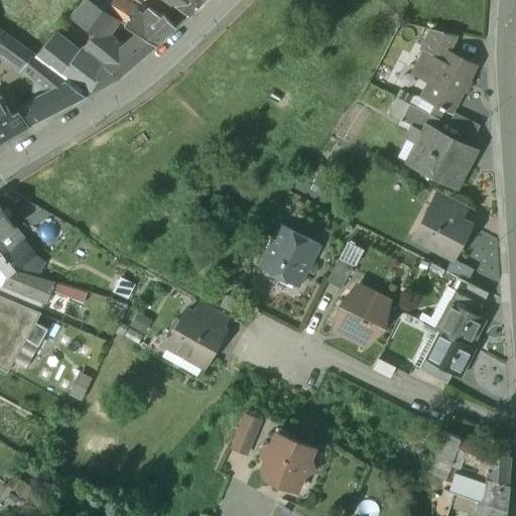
[(103,51),(96,46),(105,33),(107,35),(113,27),(119,20),(105,11),(88,0),(83,0),(72,14),(96,34),(84,49),(97,59),(103,51)]
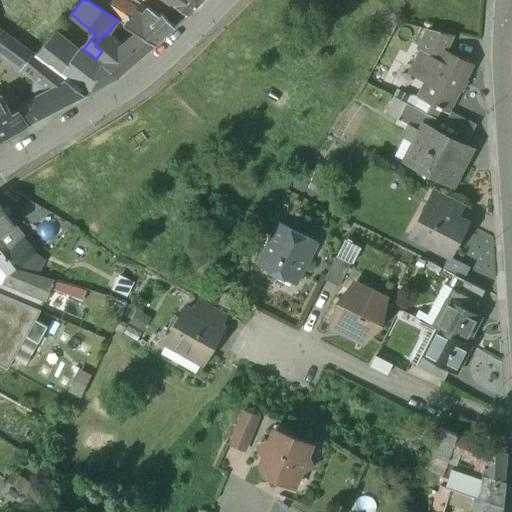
[(128,3),(121,0),(112,0),(104,11),(118,20),(125,25),(135,11),(136,10),(128,3)]
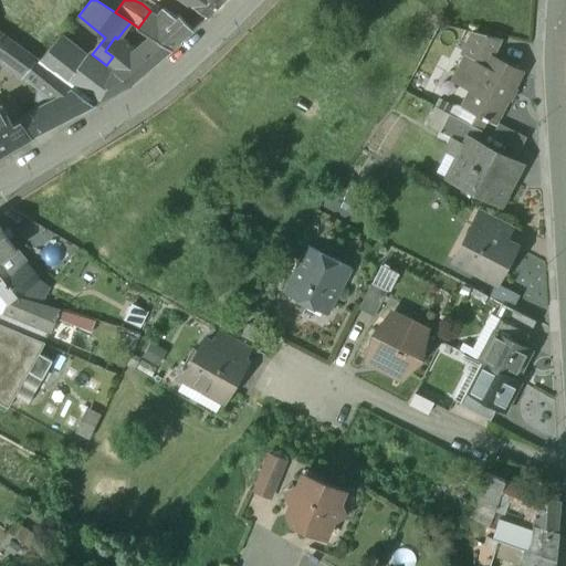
[(181,0),(207,19),(226,1),(223,0),(181,0)]
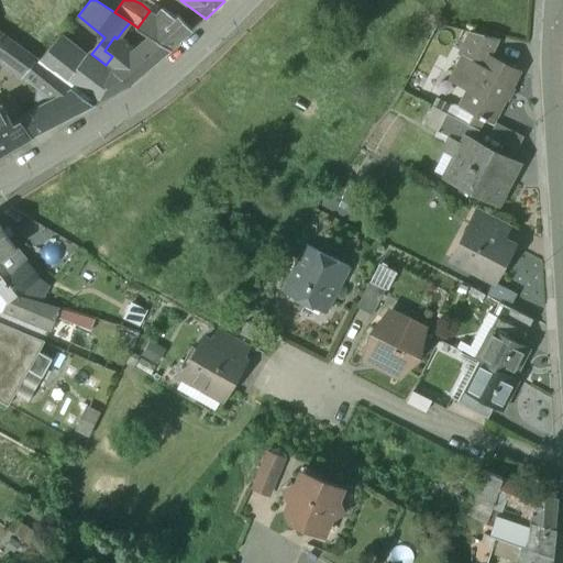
[(156,18),(148,12),(138,28),(155,40),(170,50),(192,31),(179,17),(176,18),(164,10),(156,18)]
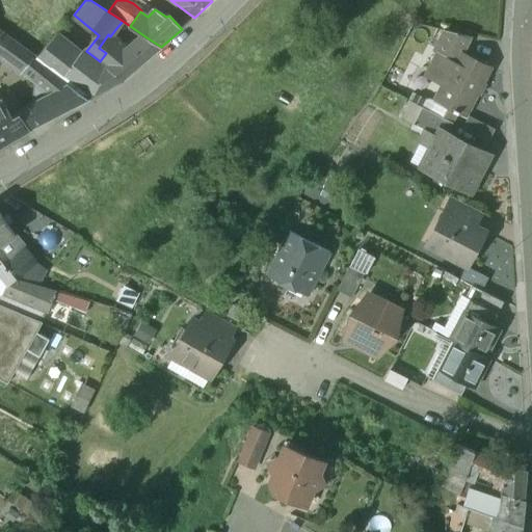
[(130,26),(123,21),(116,28),(126,35),(139,43),(147,37),(130,26)]
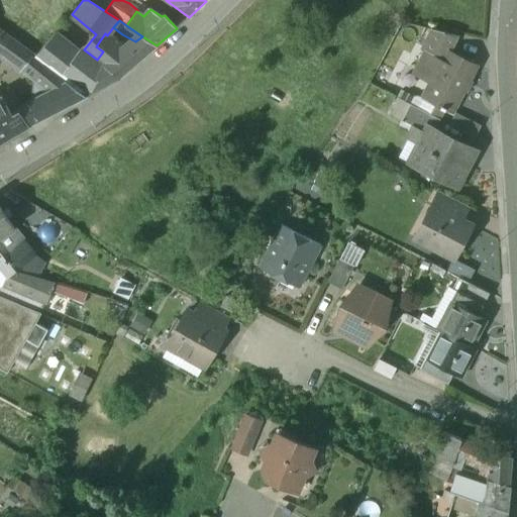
[(60,76),(34,56),(0,30),(0,50),(1,53),(0,55),(18,67),(49,93),(69,83),(60,76)]
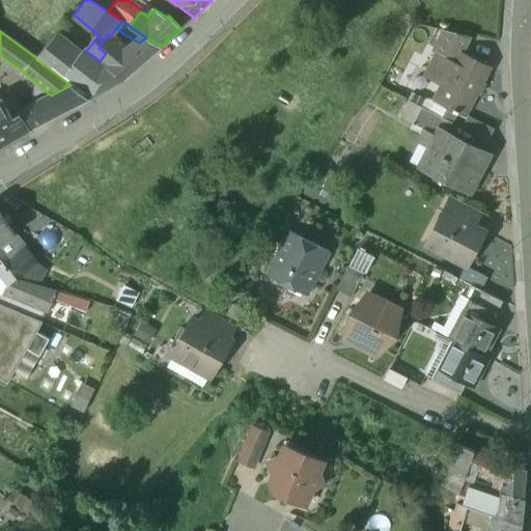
[(470,38),(443,32),(432,52),(437,54),(426,75),(434,78),(443,83),(434,102),(465,117),(490,68),(468,57),(464,65),(455,61),(458,55),(460,56),(470,38)]
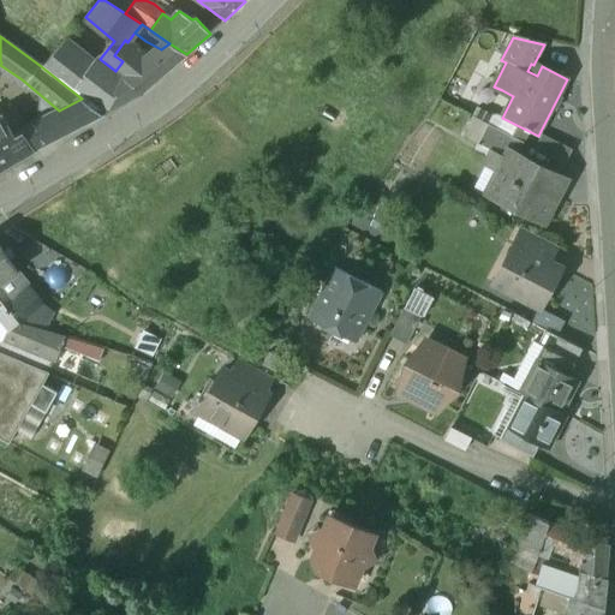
[(115,71),(100,59),(90,71),(69,53),(73,47),(65,40),(41,66),(71,90),(82,99),(102,115),(118,96),(125,103),(143,94),(115,71)]
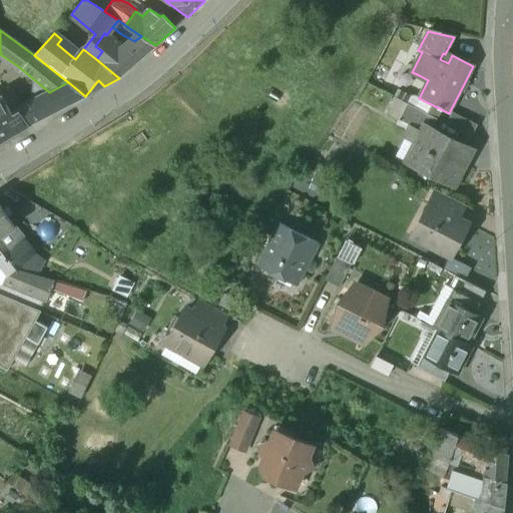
[(106,35),(104,33),(95,46),(102,51),(96,59),(119,78),(155,45),(141,36),(134,41),(124,49),(106,35)]
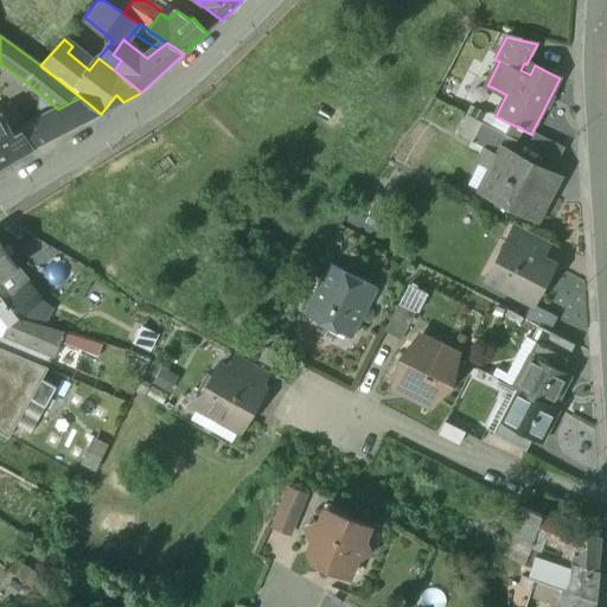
[(496,89),(481,116),(493,122),(496,116),(506,95),(496,89)]
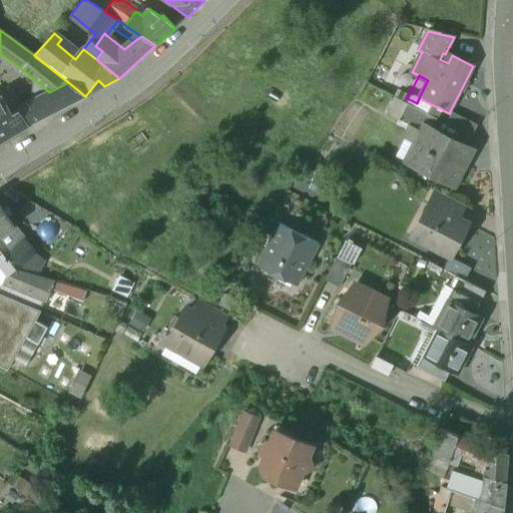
[(49,92),(34,100),(44,117),(85,96),(68,82),(49,92)]
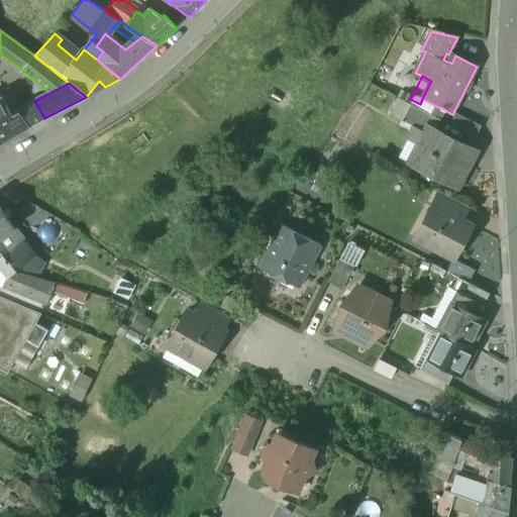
[(1,98),(0,98),(0,142),(29,126),(20,109),(13,112),(1,98)]
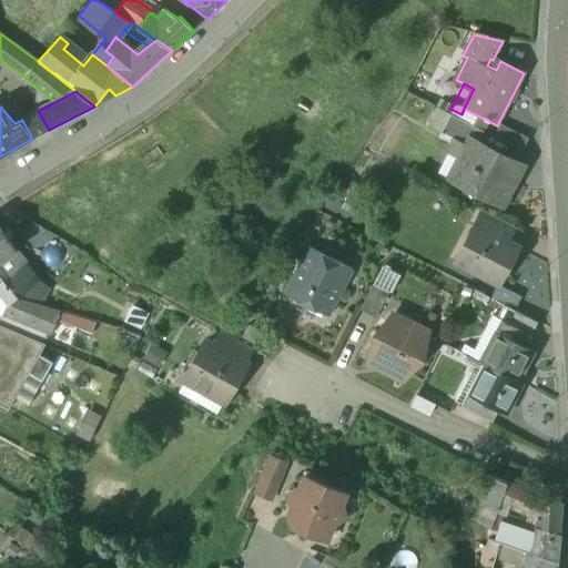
[(483,133),(449,117),(439,135),(465,149),(469,141),(477,145),(483,133)]
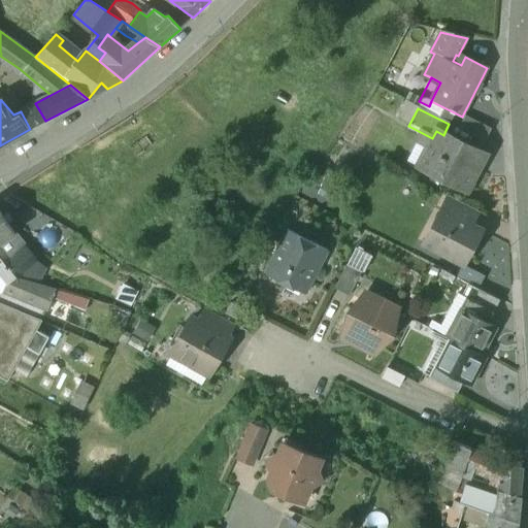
[(443,135),(436,131),(432,138),(417,168),(467,193),(486,157),(443,135)]
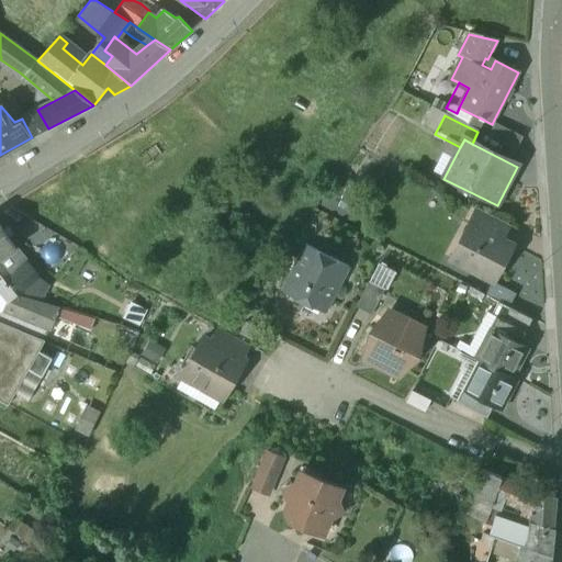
[(507,226),(476,211),(469,225),(499,240),(507,226)]
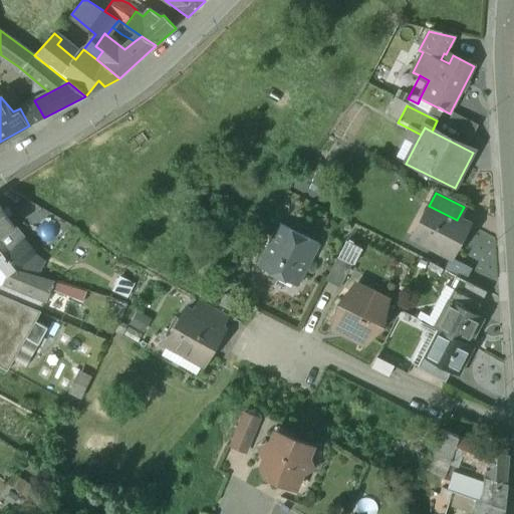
[(429,206),(428,205),(411,239),(450,259),(468,226),(457,220),(429,206)]
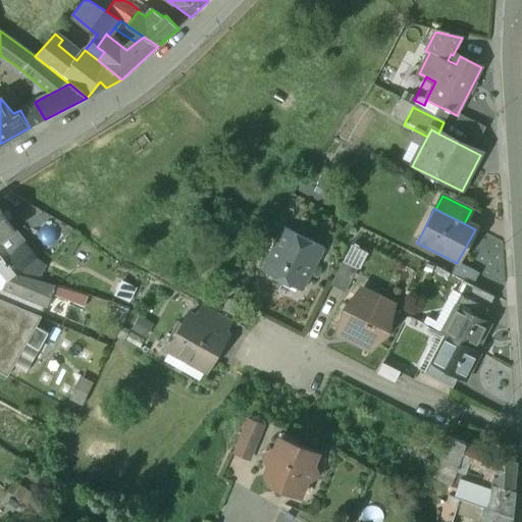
[(0,212),(0,242),(13,232),(0,212)]
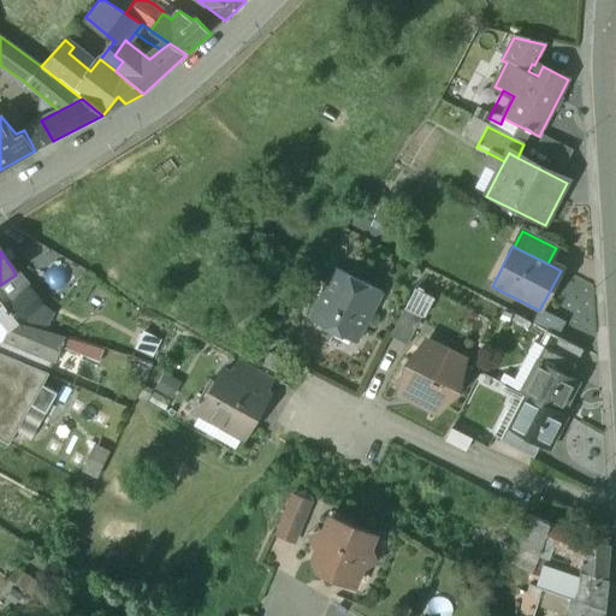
[(381,292),(336,270),(309,321),(356,344),(381,292)]
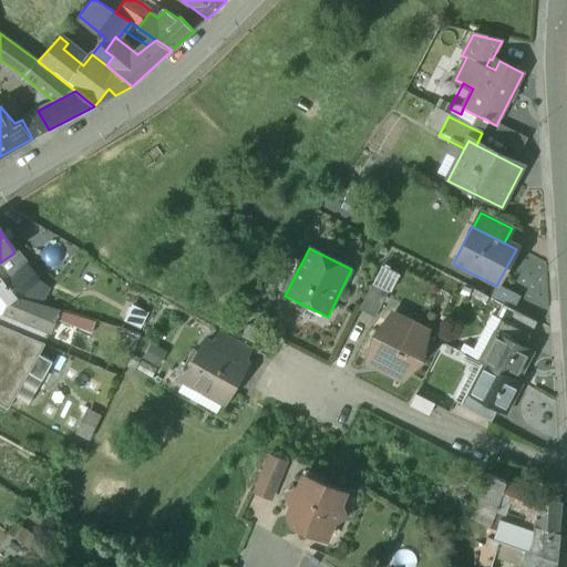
[(28,267),(4,286),(17,299),(38,280),(28,267)]
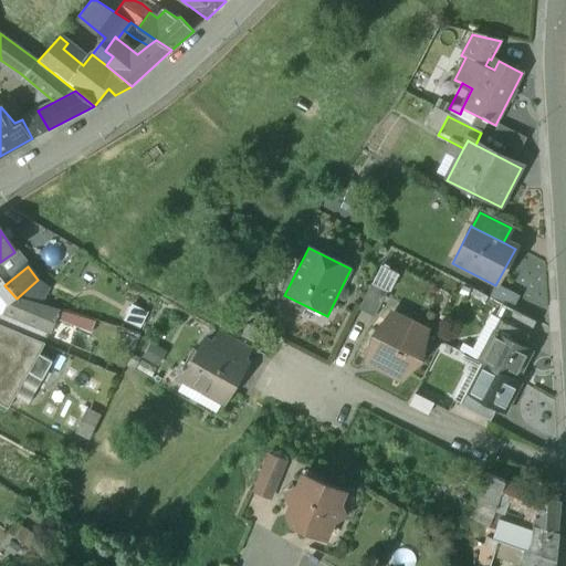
[(0,279),(0,312),(17,299),(4,285),(0,279)]
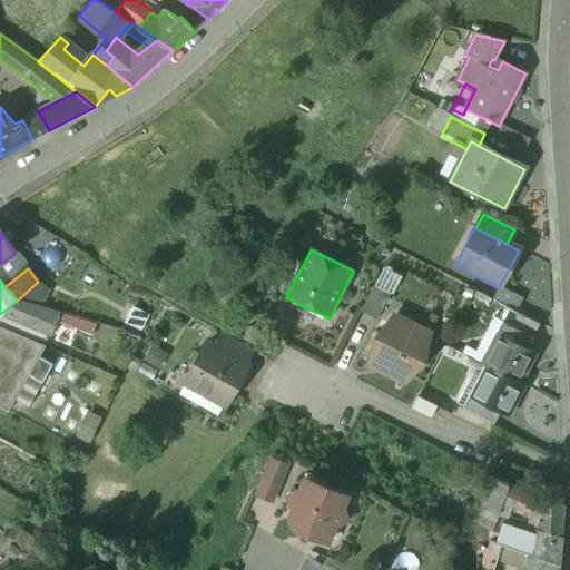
[(390,294),(373,285),(360,311),(376,320),(390,294)]
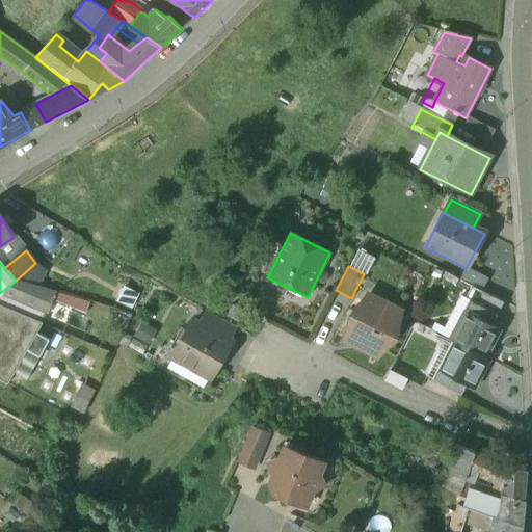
[(16,281),(0,293),(0,295),(46,315),(52,302),(55,294),(16,281)]
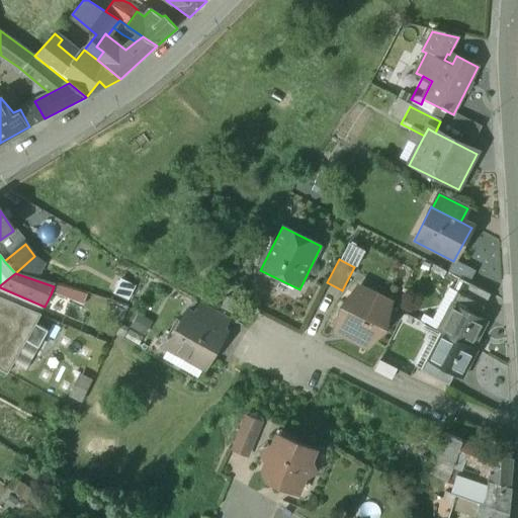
[(120,281),(115,294),(130,299),(135,286),(120,281)]
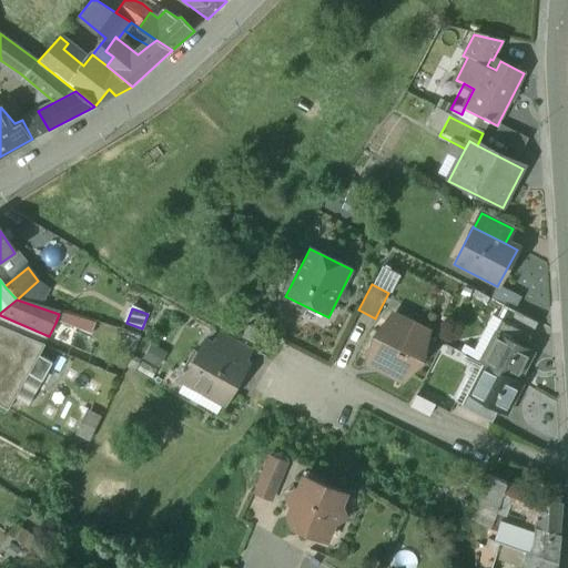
[(59,314),(56,323),(91,337),(95,326),(59,314)]
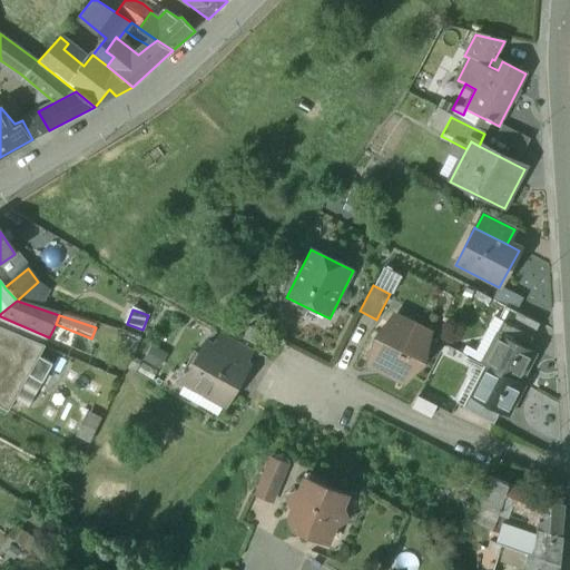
[(420,330),(395,317),(376,338),(371,363),(391,369),(390,374),(402,380),(421,361),(423,351),(415,347),(420,330)]
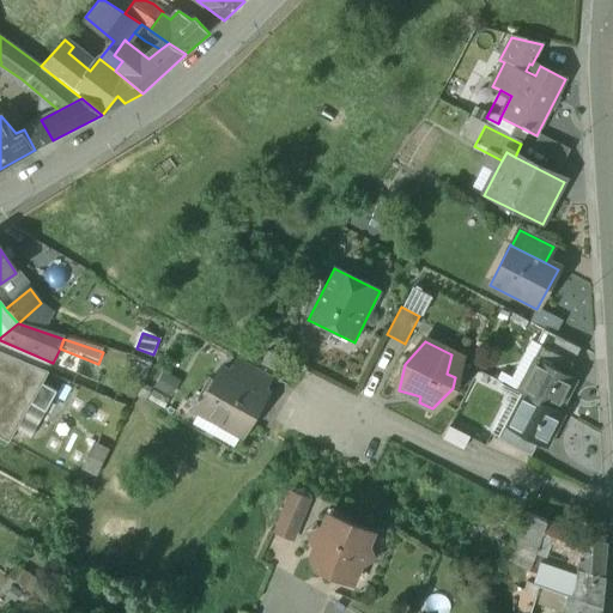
[(539,349),(516,394),(520,396),(558,417),(576,383),(566,378),(539,365),(546,352),(539,349)]
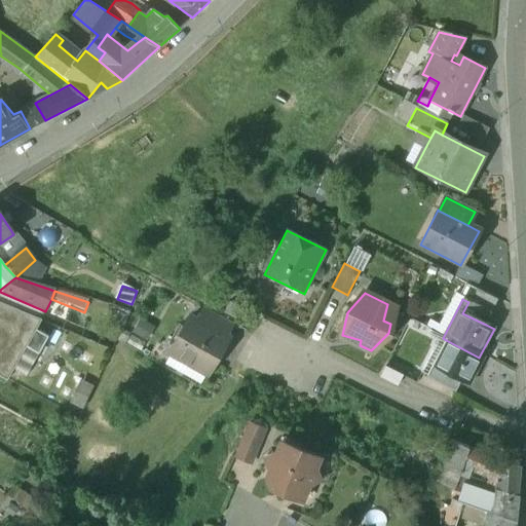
[(254,315),(228,301),(222,312),(248,326),(254,315)]
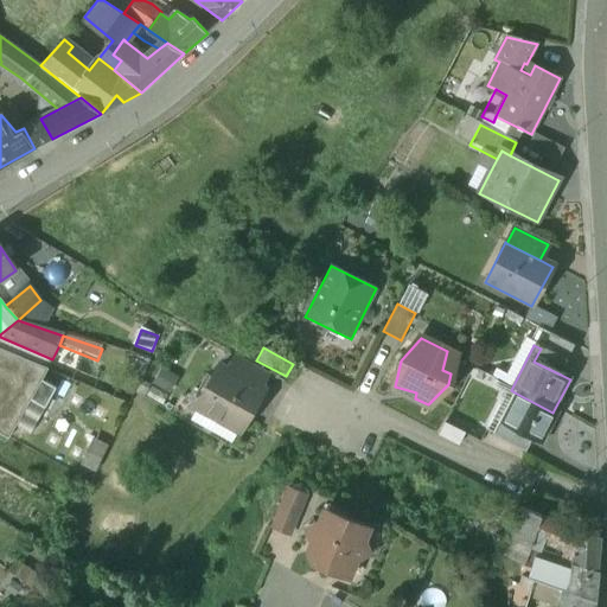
[(567,362),(541,349),(534,362),(561,375),(567,362)]
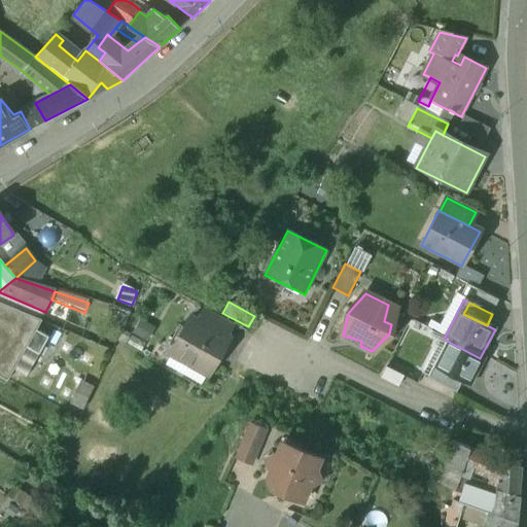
[(0,378),(8,383),(27,350),(39,356),(48,340),(36,332),(42,322),(0,304),(0,378)]
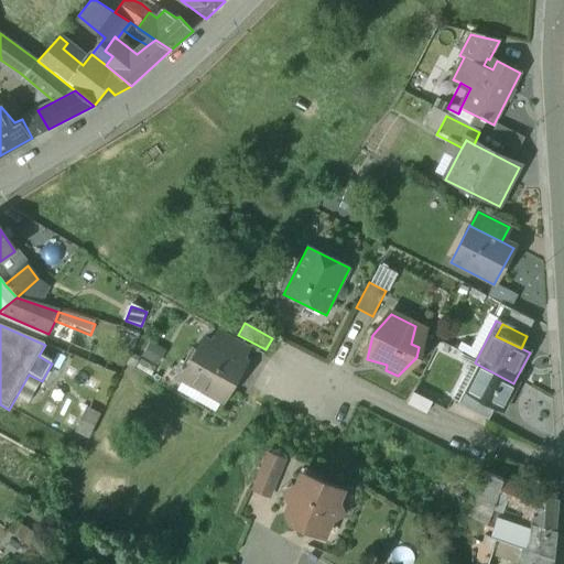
[(251,348),(218,329),(212,343),(243,361),(251,348)]
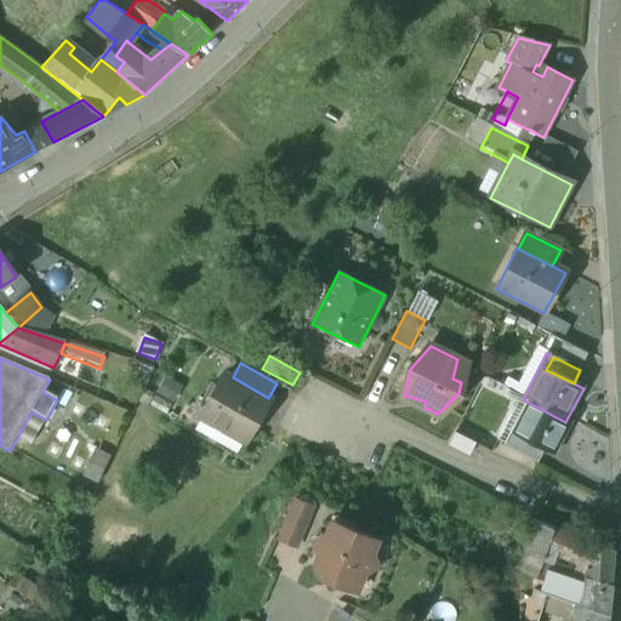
[(233,377),(226,374),(201,416),(246,442),(271,399),(268,398),(233,377)]
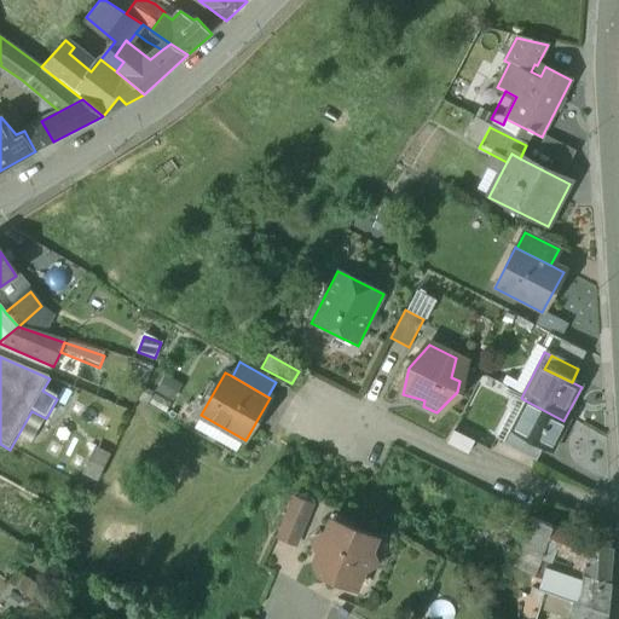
[(563,421),(525,400),(502,446),(508,449),(514,437),(541,451),(550,456),(568,422),(563,421)]
